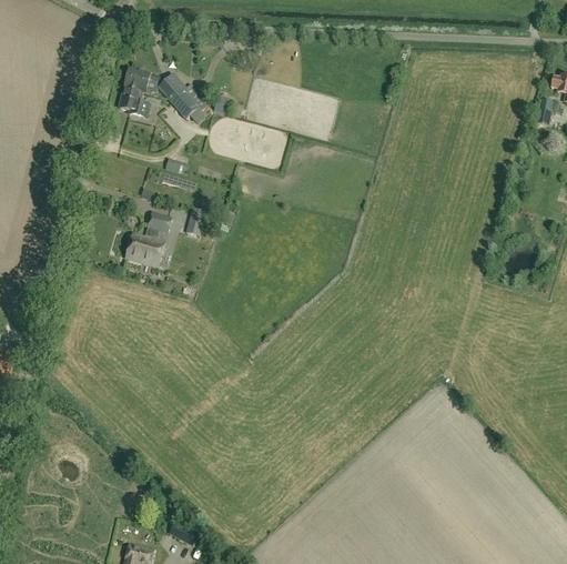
[(202,43),(219,44),(220,32),(210,32),(203,31),(202,43)]
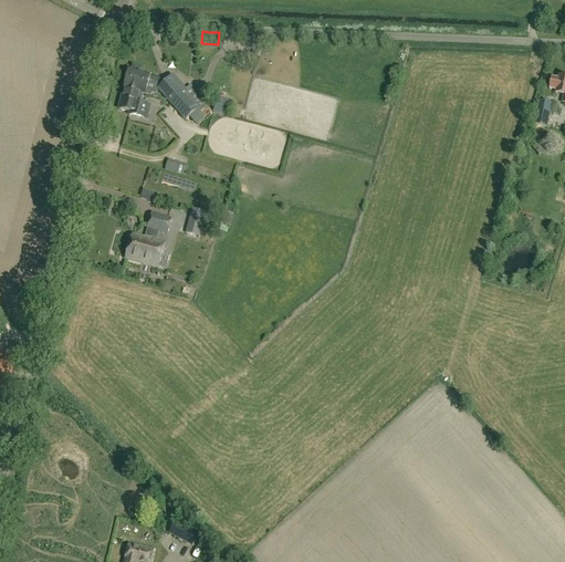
[(123,86),(140,90),(144,91),(150,91),(152,86),(156,89),(157,85),(185,116),(197,105),(169,74),(161,81),(148,71),(142,70),(143,64),(132,62),(131,66),(128,66),(123,86)]
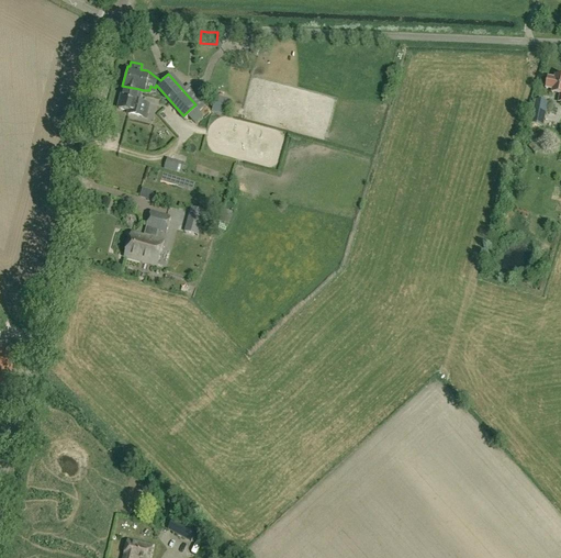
[(560,73),(554,71),(553,75),(547,73),(545,85),(551,86),(551,88),(559,90),(558,98),(560,98),(560,73)]
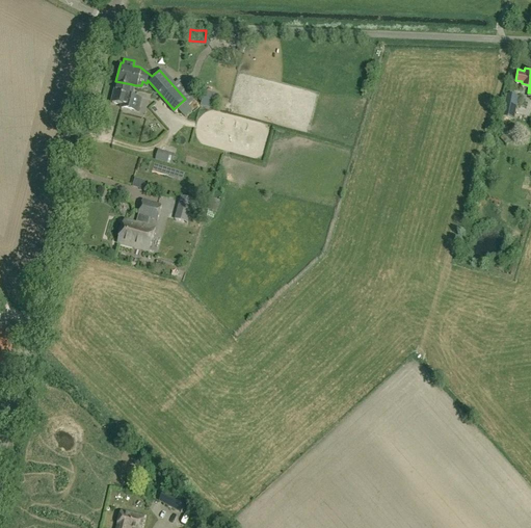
[(130,93),(132,84),(115,81),(110,99),(121,102),(120,104),(136,109),(139,96),(130,93)]
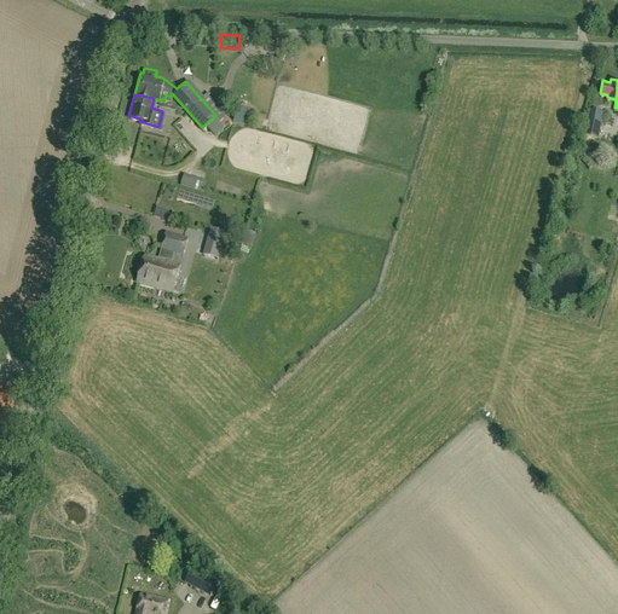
[(593,133),(598,134),(602,109),(589,105),(587,120),(583,137),(591,139),(593,133)]
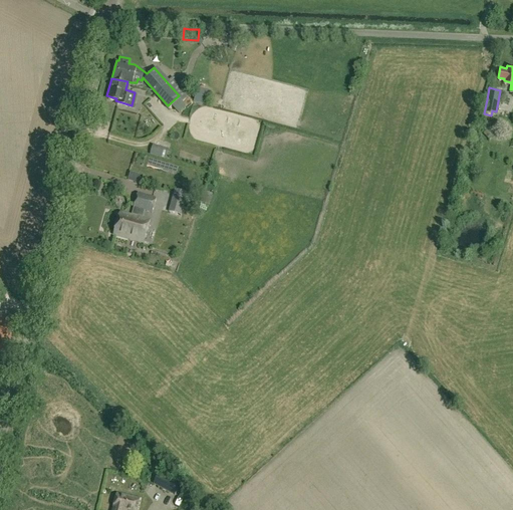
[(195,91),(193,98),(194,98),(207,102),(209,95),(195,91)]
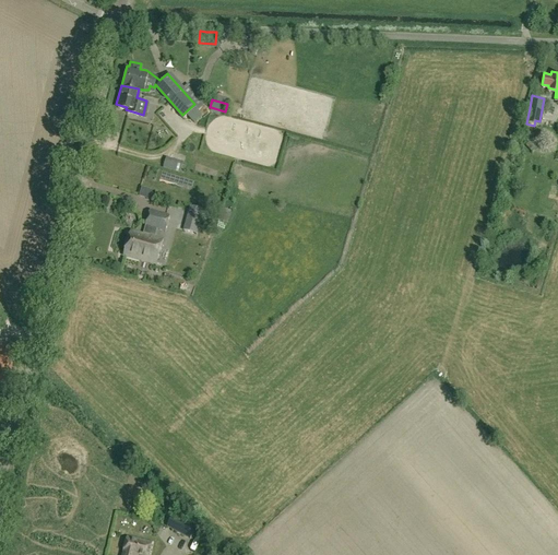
[(175,157),(171,167),(179,170),(182,160),(175,157)]
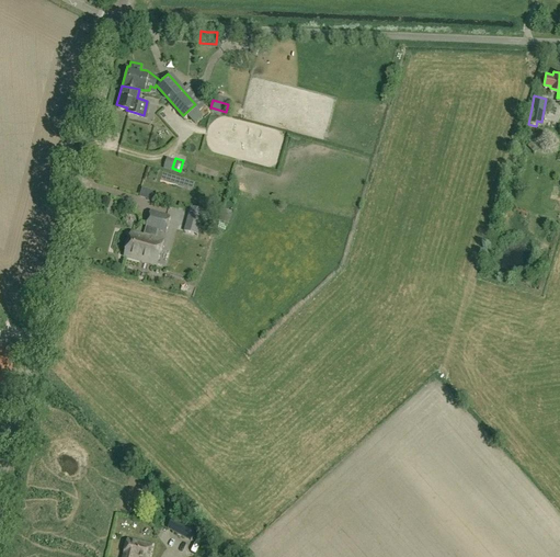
[(190,204),(183,228),(197,231),(203,207),(190,204)]
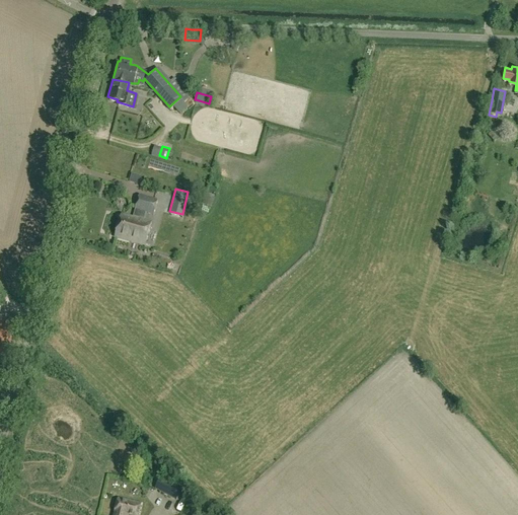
[(121,211),(115,233),(144,242),(151,219),(138,216),(140,208),(153,211),(157,197),(139,192),(132,214),(121,211)]
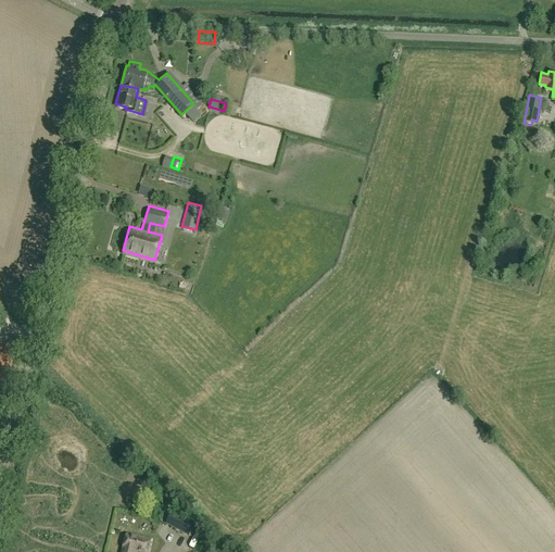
[(172,507),(165,521),(188,532),(196,521),(172,507)]
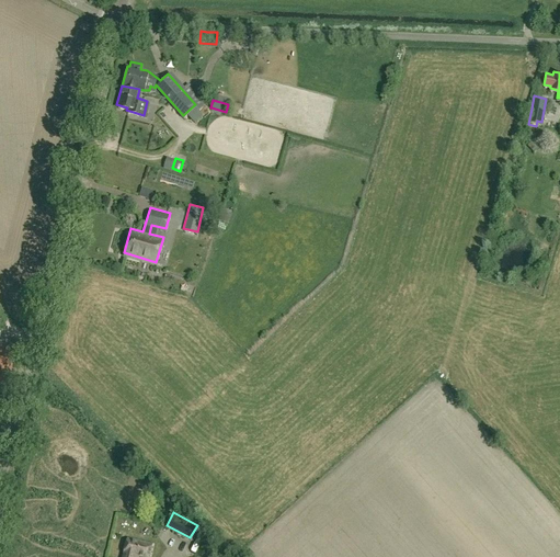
[(127,534),(122,556),(136,556),(137,554),(146,556),(150,540),(127,534)]
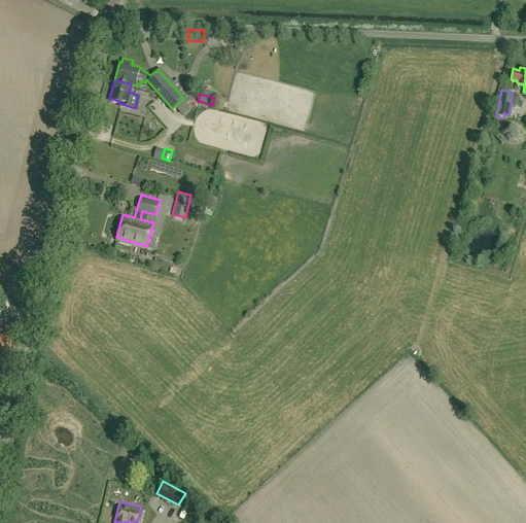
All buildings are outlined.
